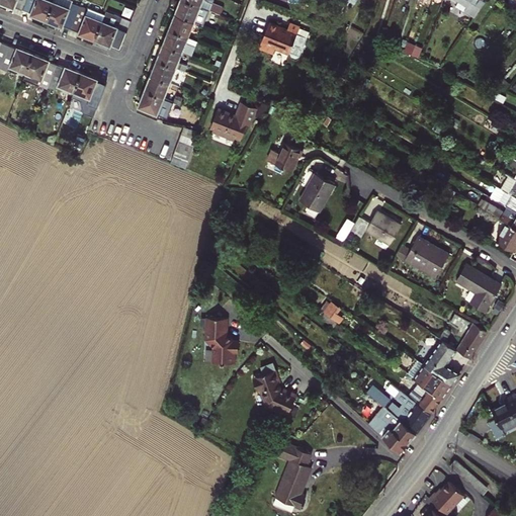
[(0,4),(14,10),(14,8),(21,11),(25,0),(0,0),(0,4)]
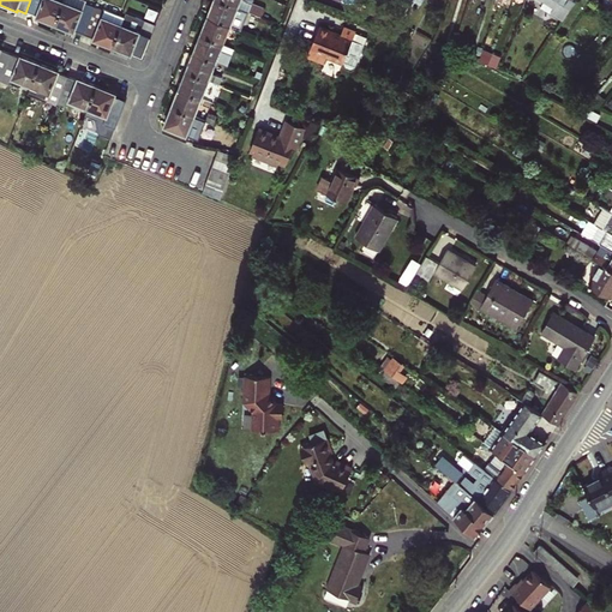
[(54,27),(63,4),(54,0),(30,0),(25,13),(34,17),(34,18),(54,27)]
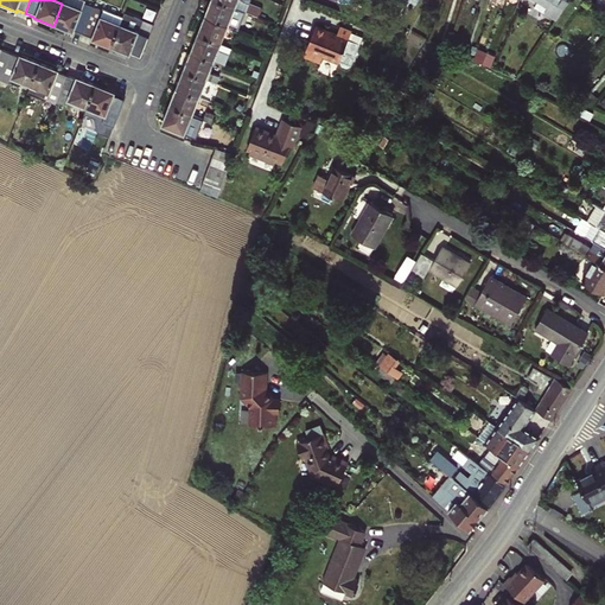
[(82,11),(83,6),(84,4),(75,0),(63,0),(62,4),(82,11)]
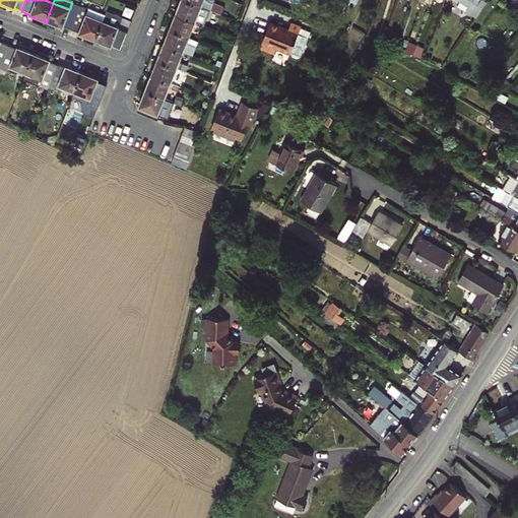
[(203,26),(209,11),(181,0),(180,0),(175,15),(194,23),(203,26)]
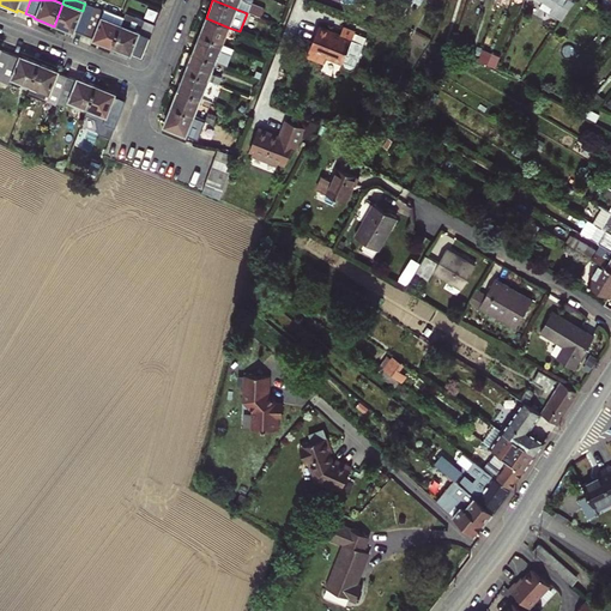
[(239,0),(213,0),(247,13),(259,18),(262,11),(239,1),(239,0)]
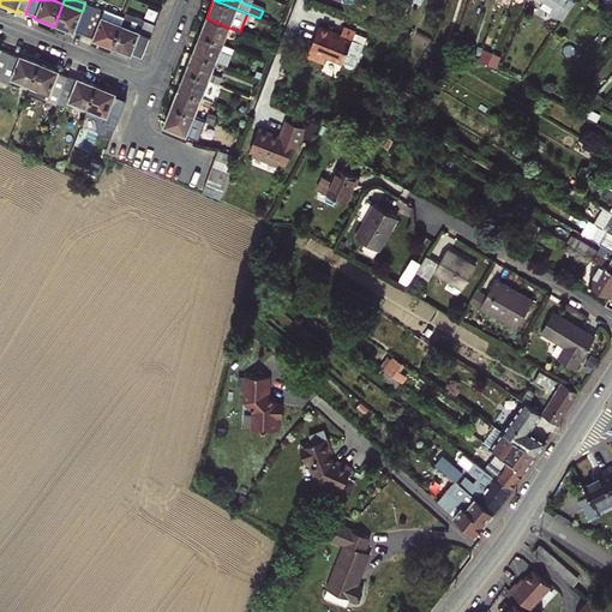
[(562,22),(575,3),(571,1),(573,0),(541,0),(541,1),(553,10),(551,15),(562,22)]
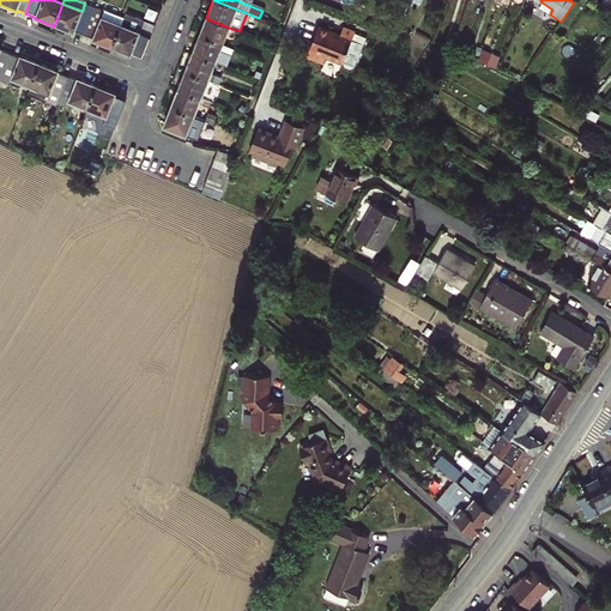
[(62,4),(54,26),(73,35),(74,32),(83,36),(94,10),(84,6),(83,11),(62,4)]
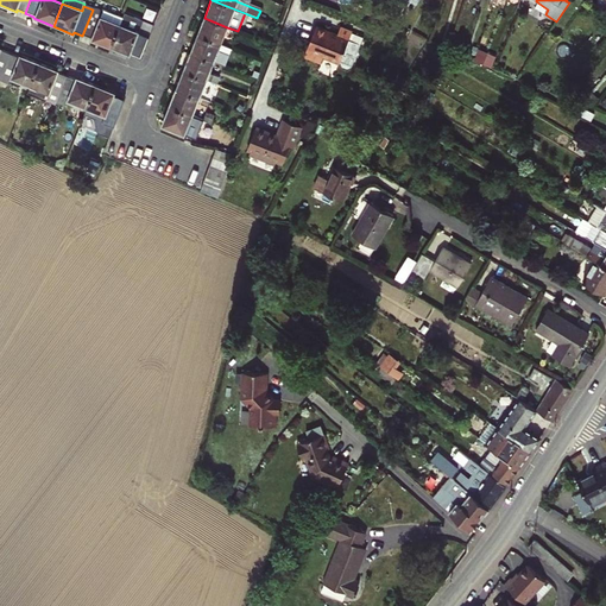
[(93,10),(82,36),(92,39),(90,40),(109,49),(121,19),(103,12),(105,7),(95,4),(93,10)]
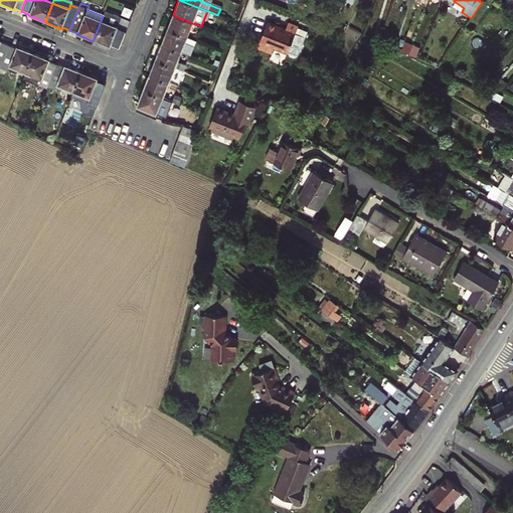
[(105,12),(103,16),(93,41),(110,47),(111,45),(120,49),(130,22),(105,12)]
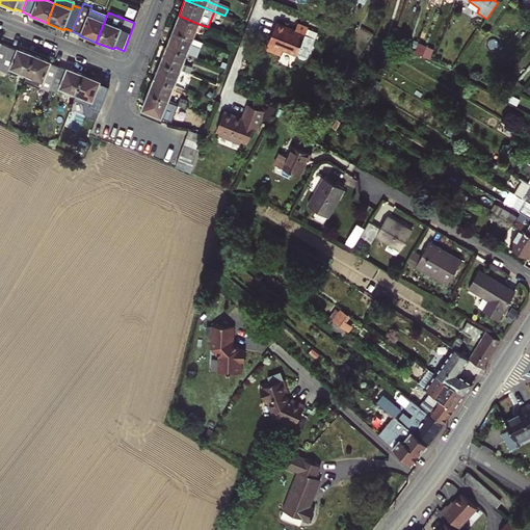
[(192,40),(199,24),(179,16),(173,31),(192,40)]
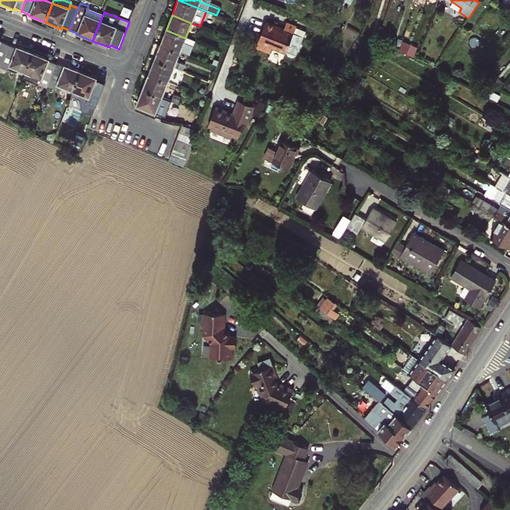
[(288,50),(296,26),(287,23),(284,30),(266,23),(257,49),(271,54),(273,47),(287,52),(288,50)]
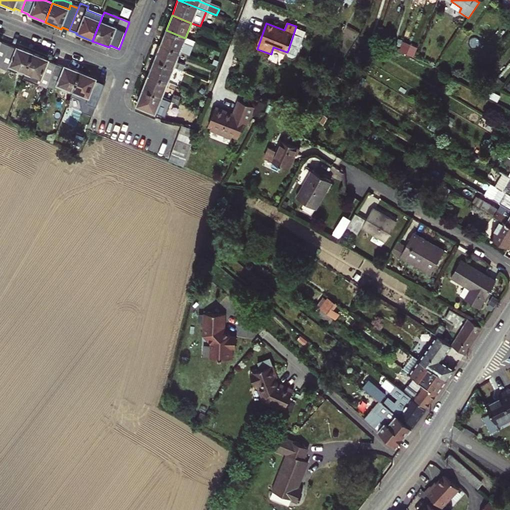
[(306,30),(296,26),(288,50),(289,53),(295,55),(298,54),(306,30)]
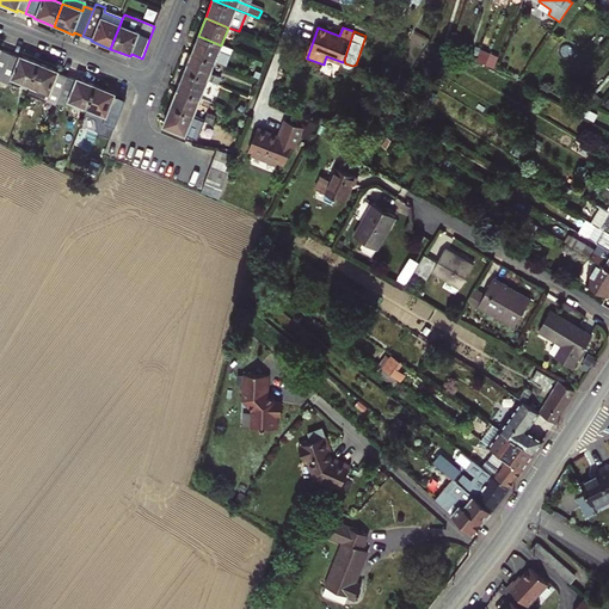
[(214,63),(221,45),(198,36),(191,54),(214,63)]
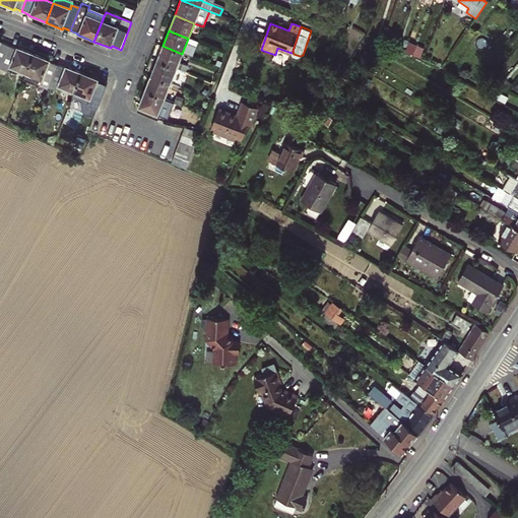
[(0,66),(8,47),(0,44),(1,43),(0,42),(0,66)]
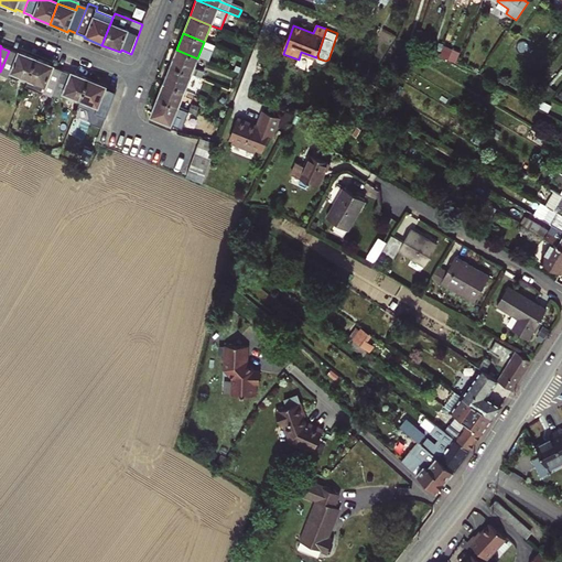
[(193,68),(197,58),(176,50),(170,66),(191,75),(201,78),(203,73),(193,68)]
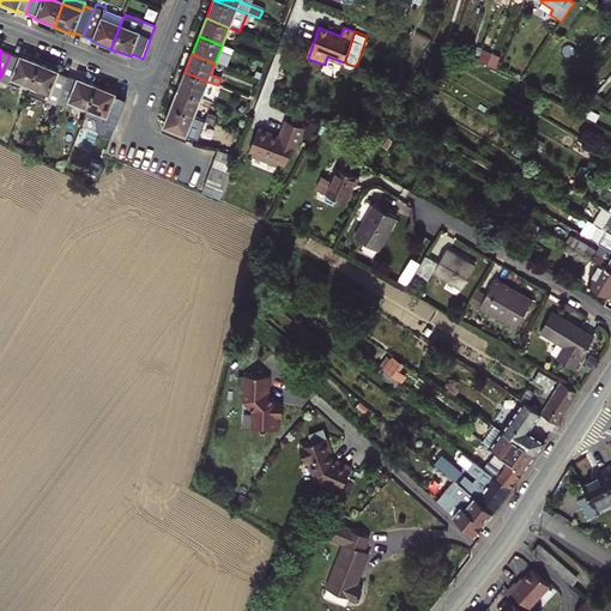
[(18,59),(10,55),(0,78),(0,95),(4,86),(8,88),(12,80),(30,88),(38,65),(18,58),(18,59)]
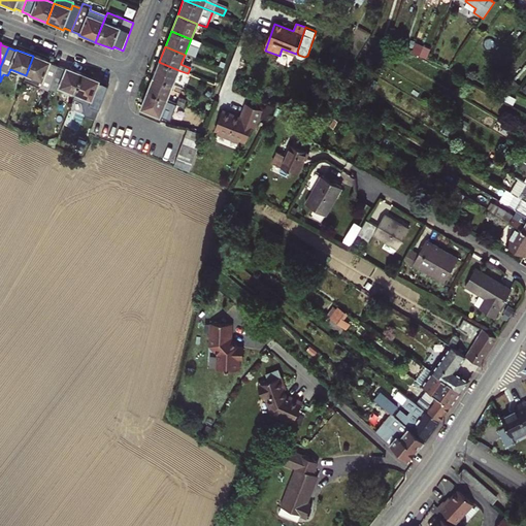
[(428,52),(422,48),(418,58),(425,61),(428,52)]
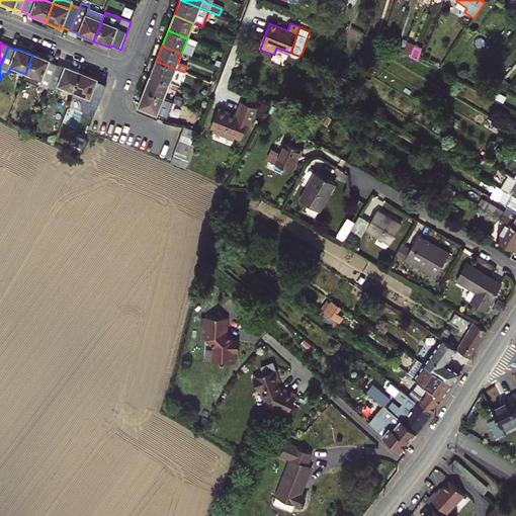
[(32,55),(25,74),(40,81),(38,88),(46,91),(47,89),(56,66),(49,63),(49,62),(32,55)]
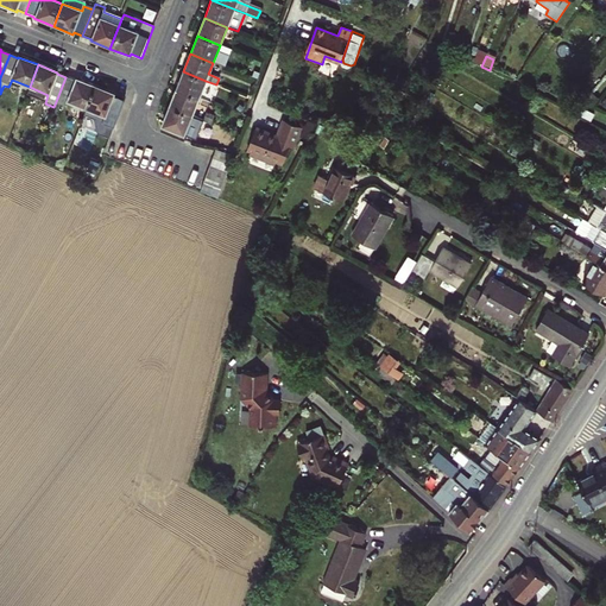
[(199,99),(206,81),(183,71),(176,89),(199,99)]
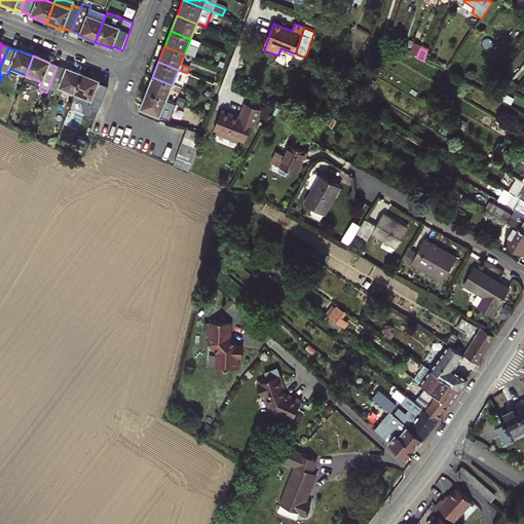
[(64,70),(57,67),(47,90),(72,101),(82,75),(65,68),(64,70)]
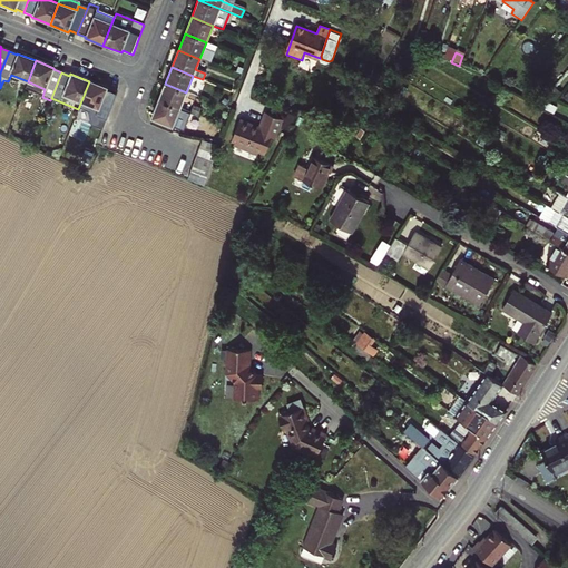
[(89,81),(78,109),(107,120),(117,94),(89,81)]
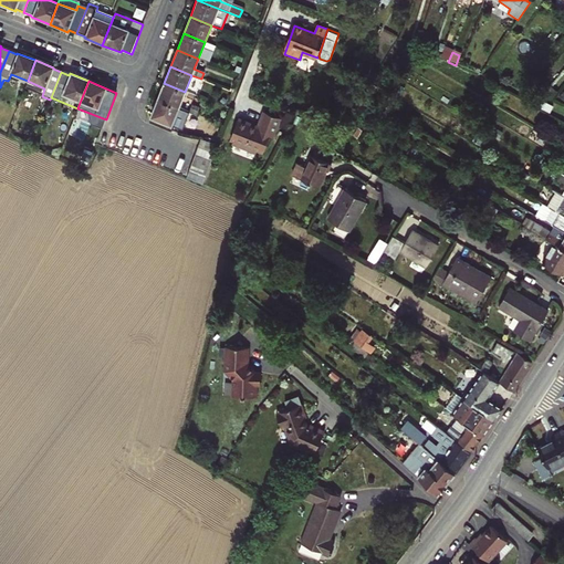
[(178,108),(185,92),(164,83),(157,101),(178,108)]
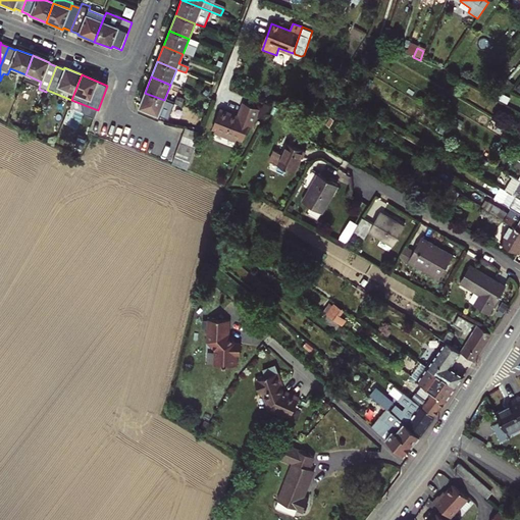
[(347,82),(341,78),(332,91),(339,95),(347,82)]
